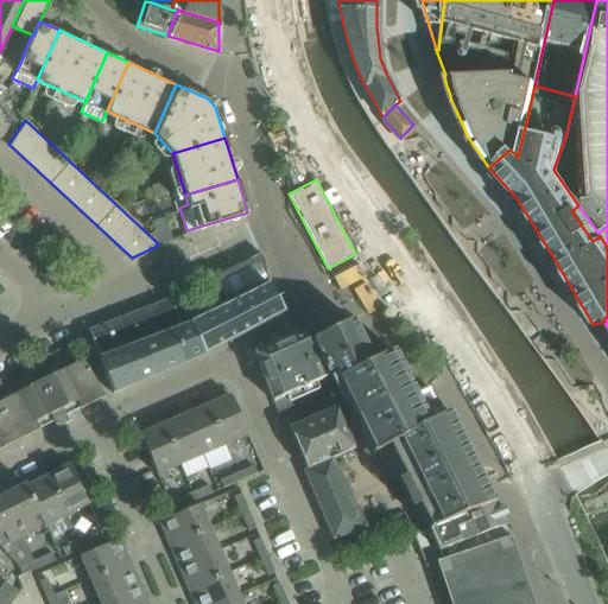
[(202,350),(282,307),(268,283),(261,250),(200,281),(208,303),(179,317),(194,354),(202,350)]
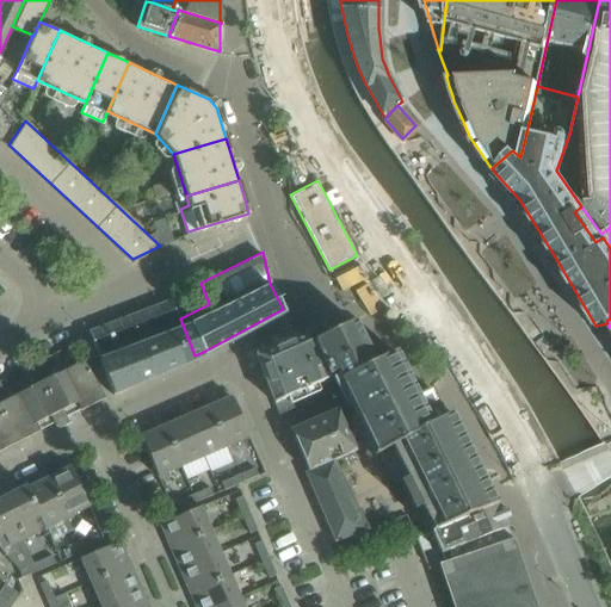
[(195,355),(180,319),(172,296),(88,328),(112,391),(195,355)]
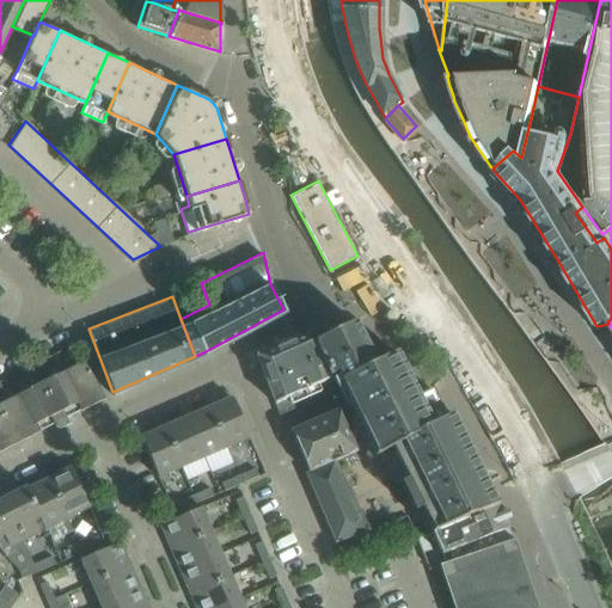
[(311,466),(307,467),(307,470),(311,478),(323,509),(335,541),(369,528),(407,514),(422,508),(432,529),(497,503),(452,411),(445,415),(432,387),(417,393),(396,349),(384,355),(372,332),(362,336),(354,319),(346,323),(342,315),(322,325),(310,330),(328,375),(330,374),(360,447),(335,458),(334,455),(311,466)]
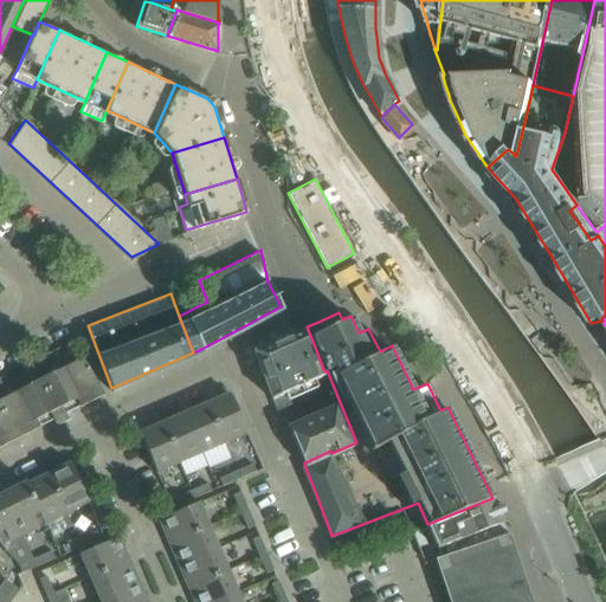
[(285,335),(255,349),(258,362),(260,366),(264,379),(274,407),(279,405),(291,401),(287,389),(316,375),(324,371),(307,327),(295,331),(288,335),(285,335)]
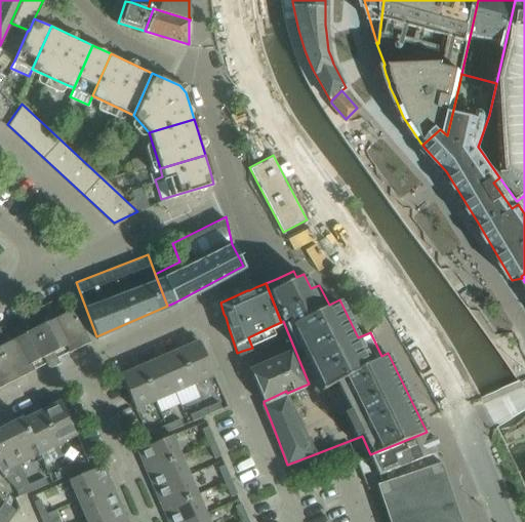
[(69,298),(65,291),(55,296),(58,304),(69,298)]
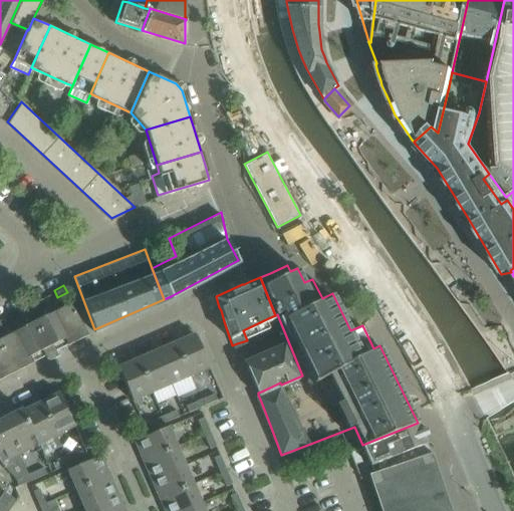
[(20,315),(38,307),(35,300),(17,309),(20,315)]
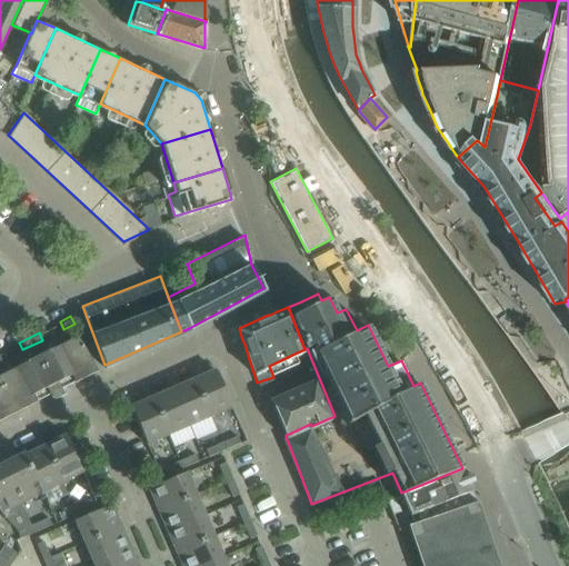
[(49,391),(62,385),(67,393),(72,389),(75,380),(97,369),(79,334),(0,374),(0,381),(15,411),(37,400),(36,398),(49,391)]
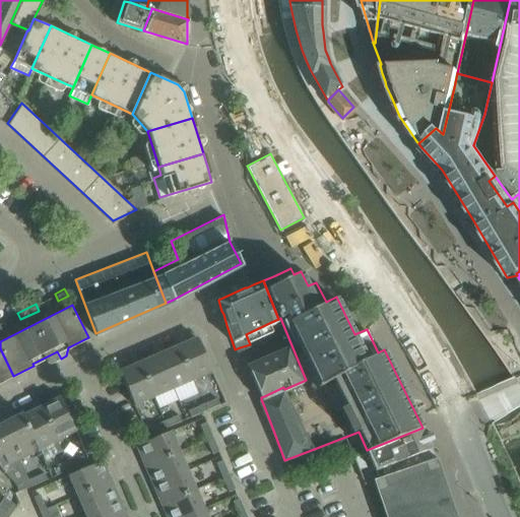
[(211,369),(198,337),(196,335),(177,343),(192,377),(211,369)]
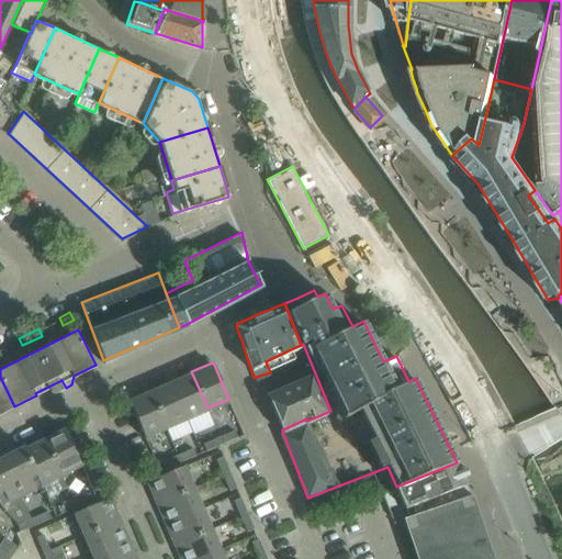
[(327,410),(312,371),(298,378),(294,369),(262,382),(282,429),(285,428),(306,418),(327,410)]
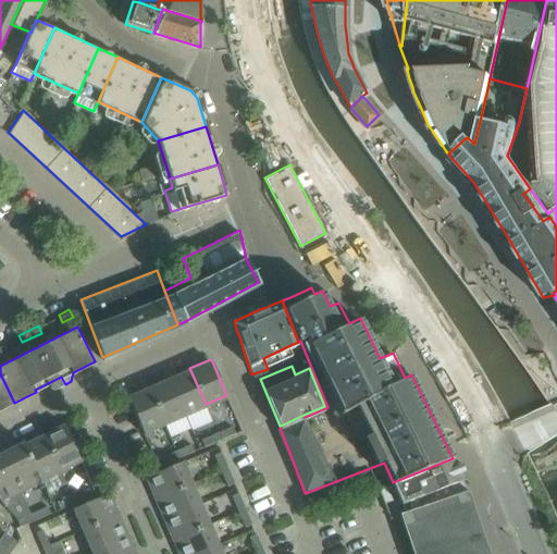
[(206,404),(189,368),(169,378),(184,414),(206,404)]
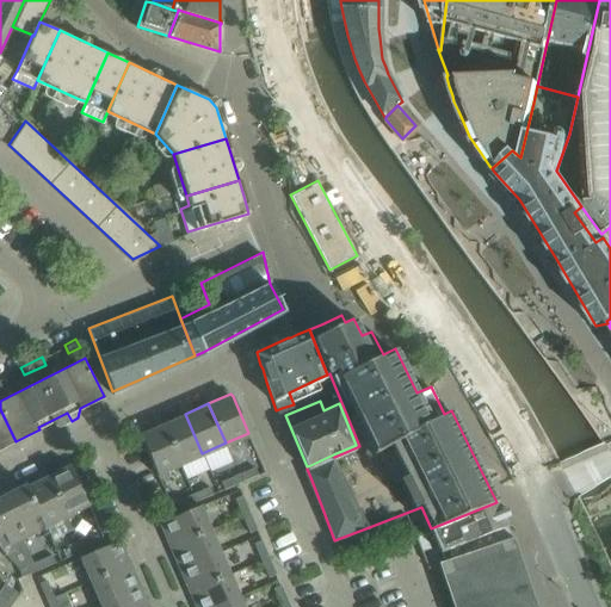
[(0,448),(16,441),(0,409),(0,448)]
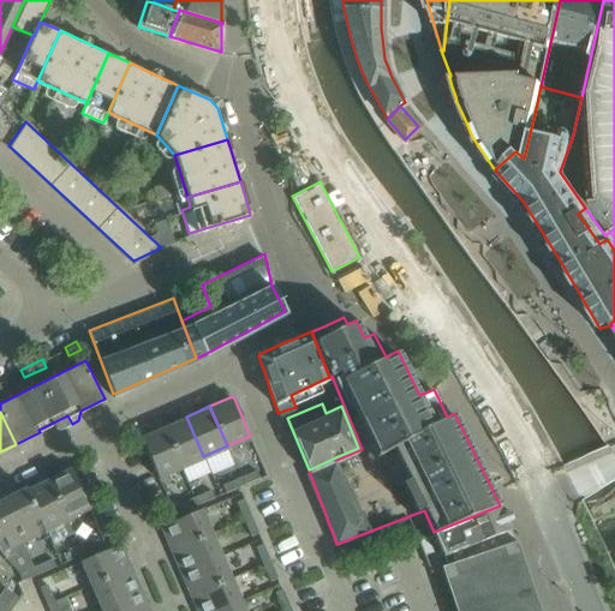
[(186,417),(163,426),(181,466),(187,480),(209,469),(203,456),(186,417)]
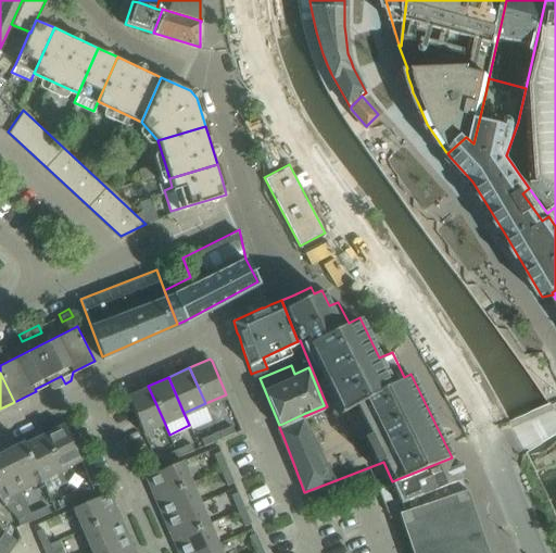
[(164,422),(148,386),(126,396),(143,431),(164,422)]
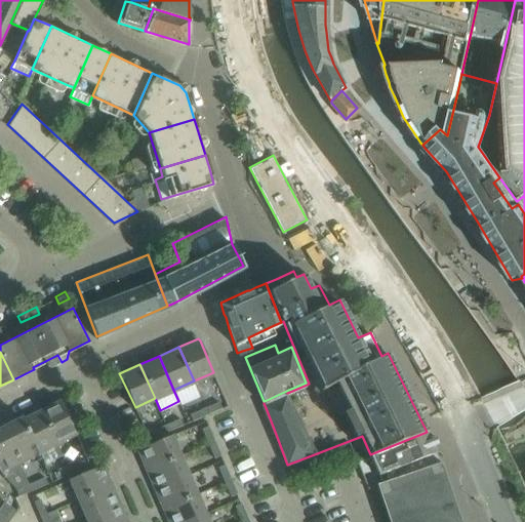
[(77,432),(59,399),(40,408),(57,442),(77,432)]
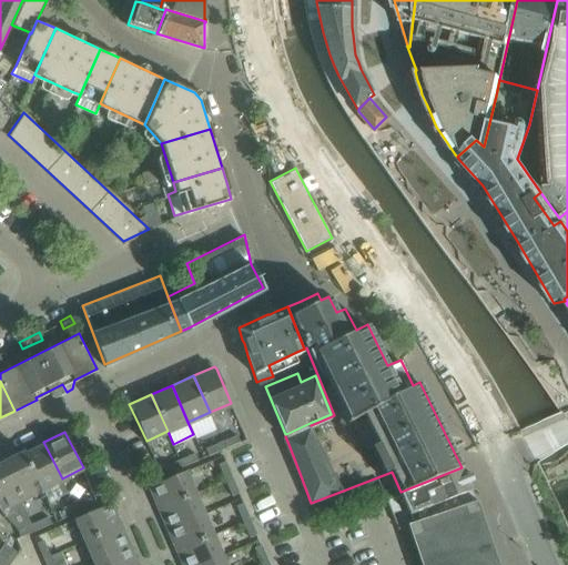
[(239,440),(236,433),(221,440),(224,446),(239,440)]
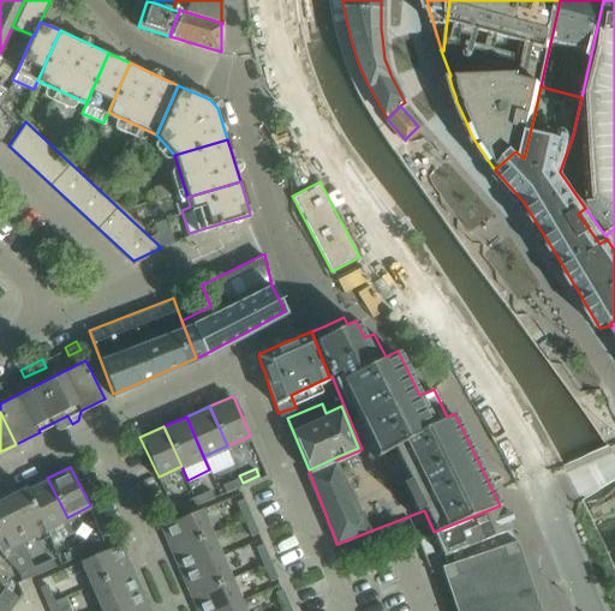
[(243,483),(239,475),(222,483),(225,490),(243,483)]
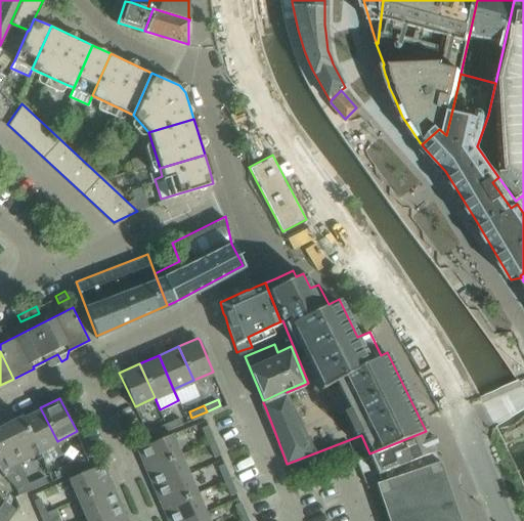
[(23,417),(22,418),(38,450),(48,445),(56,441),(57,441),(40,407),(23,417)]
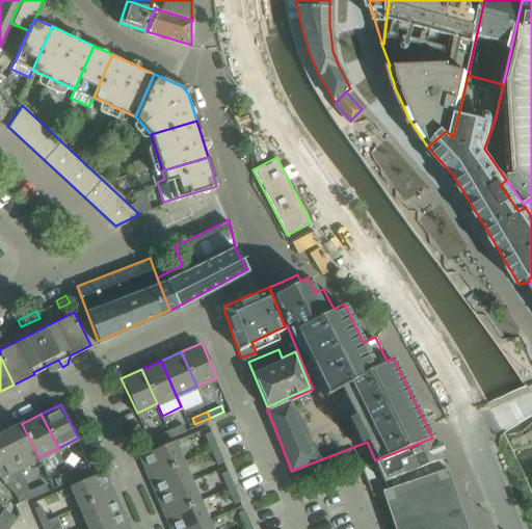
[(0,476),(0,477),(38,457),(22,424),(23,423),(22,421),(0,431),(0,476)]
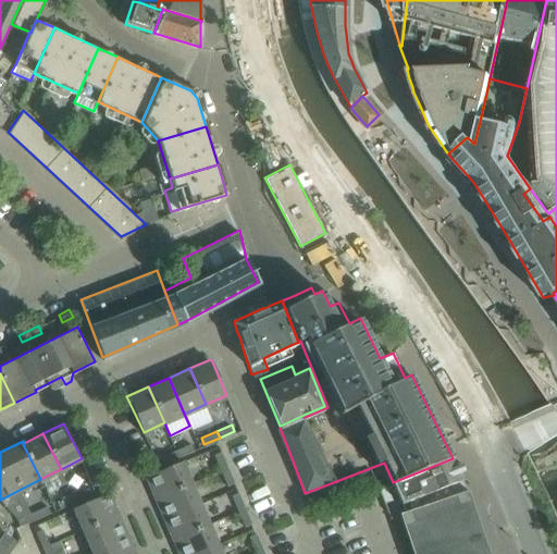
[(194,448),(192,442),(176,448),(178,455),(194,448)]
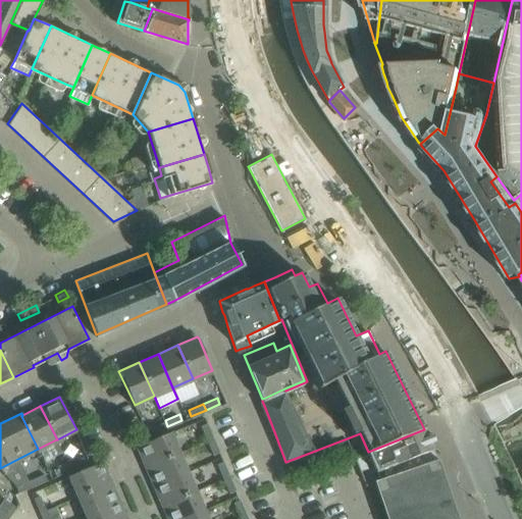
[(167,426),(165,420),(151,426),(153,432),(167,426)]
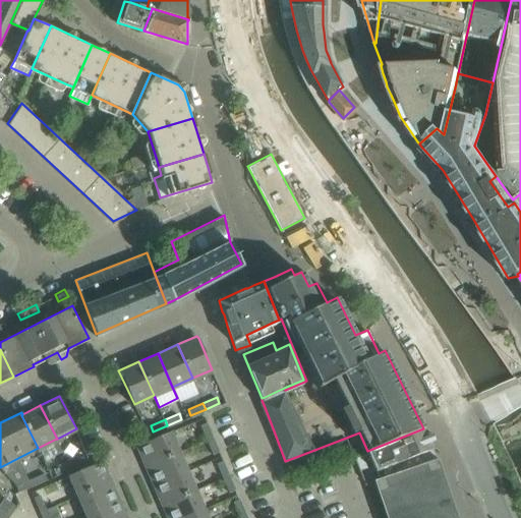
[(213,436),(207,420),(199,423),(207,439),(213,436)]
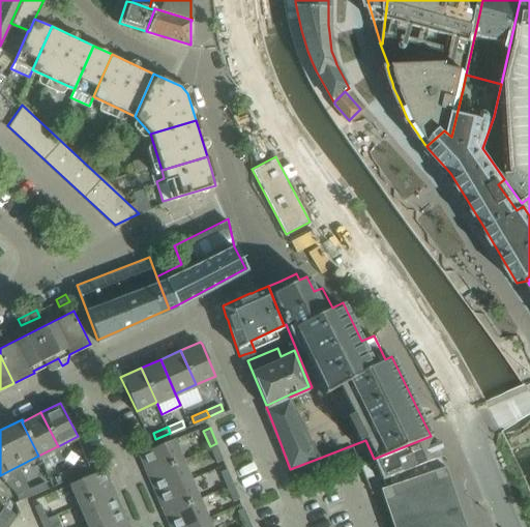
[(385,487),(443,462),(440,456),(431,436),(374,459),(373,459),(385,487)]
